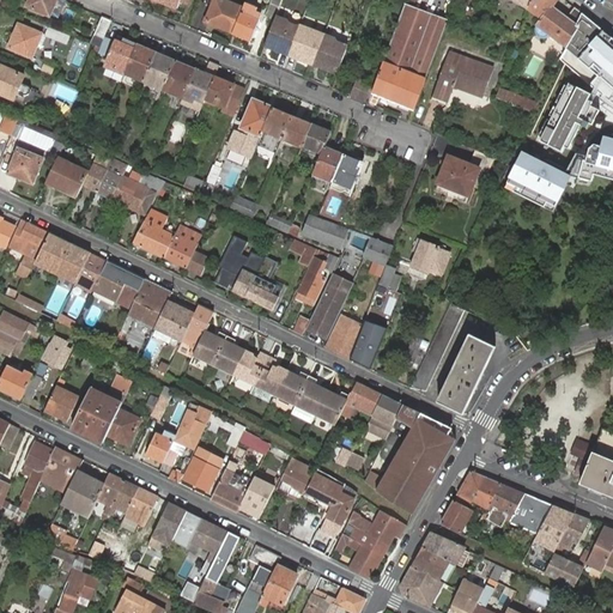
[(55,0),(29,0),(26,6),(49,16),(55,0)]
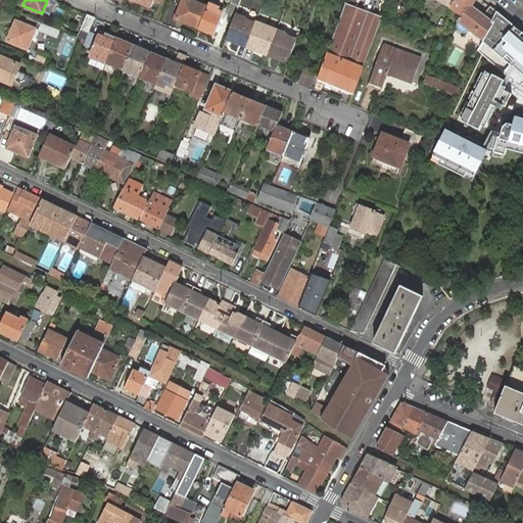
[(50,16),(57,0),(56,0),(47,0),(42,13),(50,16)]
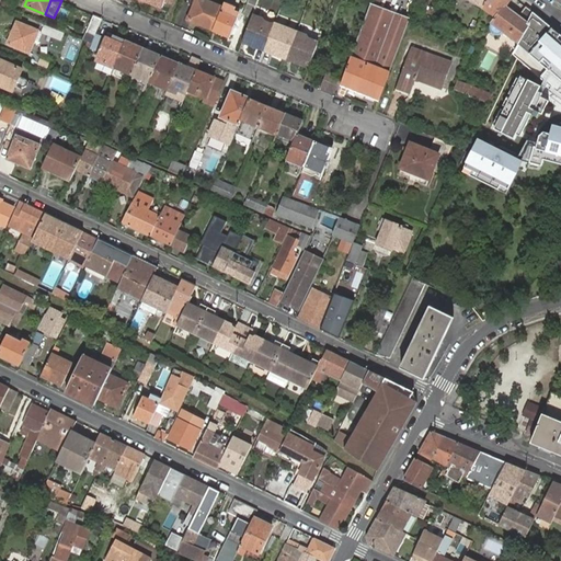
[(196,0),(190,16),(213,29),(221,9),(224,10),(224,6),(209,0),(196,0)]
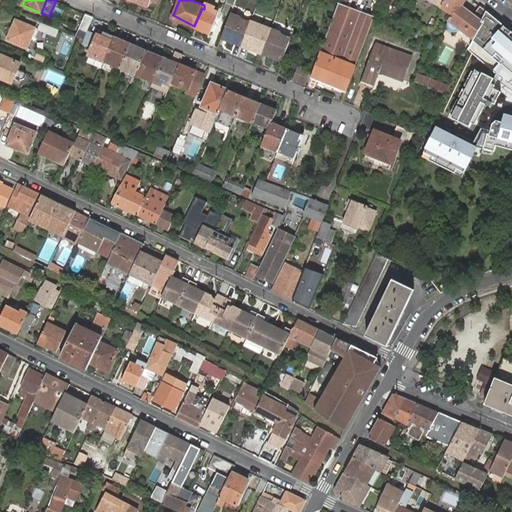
[(202,8),(194,26),(210,33),(218,15),(216,14),(218,9),(215,7),(217,4),(207,0),(205,0),(204,5),(204,9),(202,8)]
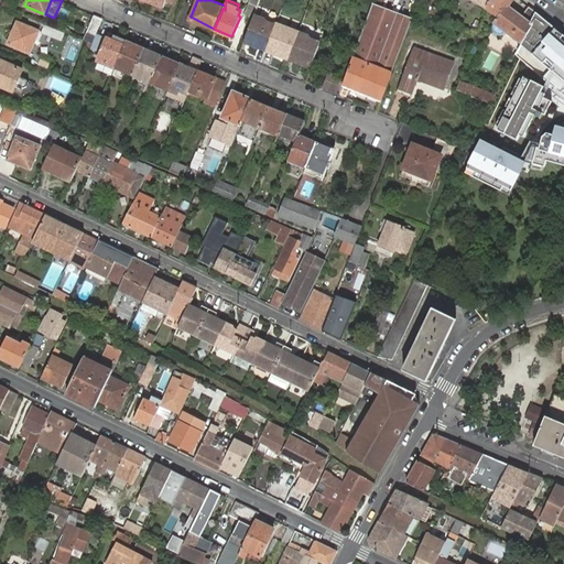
[(253,14),(258,0),(248,0),(243,13),(252,18),(253,14)]
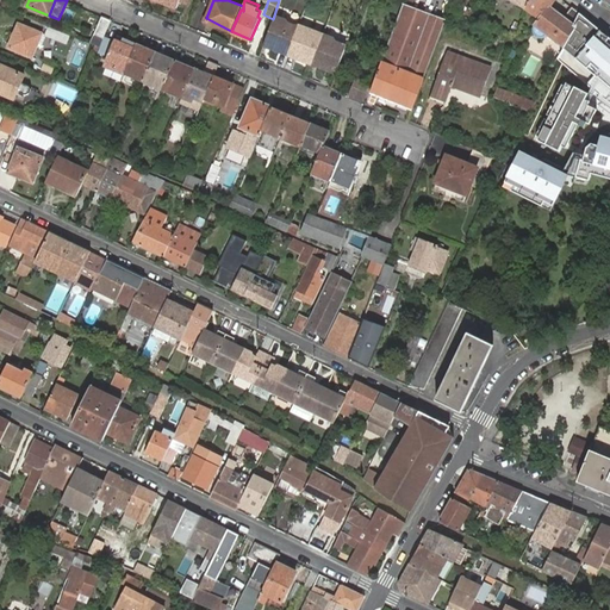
[(549,37),(562,49),(577,27),(573,24),(580,14),(572,8),(564,19),(551,8),(556,0),(529,0),(529,6),(543,17),(539,24),(537,26),(539,30),(540,33),(542,35),(546,36),(548,36),(549,37)]
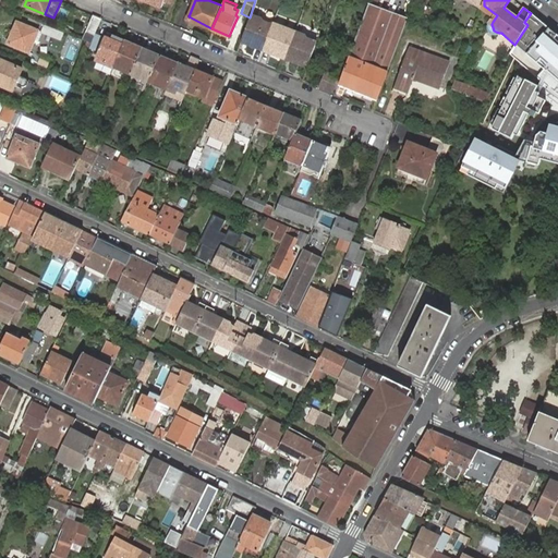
[(387,71),(407,19),(376,7),(368,3),(348,57),(387,71)]
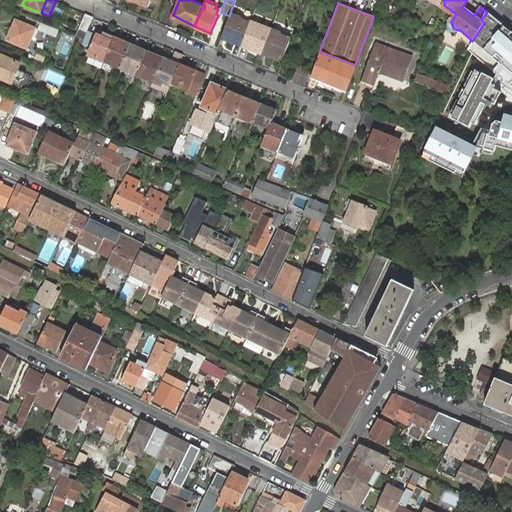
[(511,30),(487,12),(481,20),(484,23),(472,41),(468,50),(495,72),(492,79),(475,71),(452,118),(474,129),(487,101),(495,104),(500,93),(493,90),(497,81),(495,81),(498,75),(508,83),(511,85),(511,116),(503,114),(498,134),(481,129),(472,146),(435,127),(419,157),(462,179),(475,155),(480,157),(484,149),(493,152),(494,147),(511,151),(511,30)]
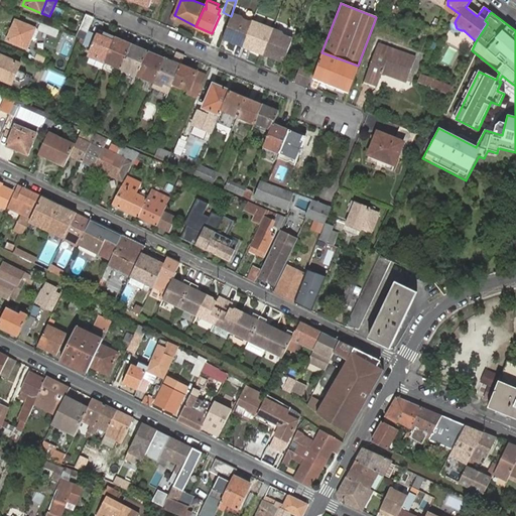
[(78,35),(86,38),(89,29),(94,16),(86,13),(78,35)]
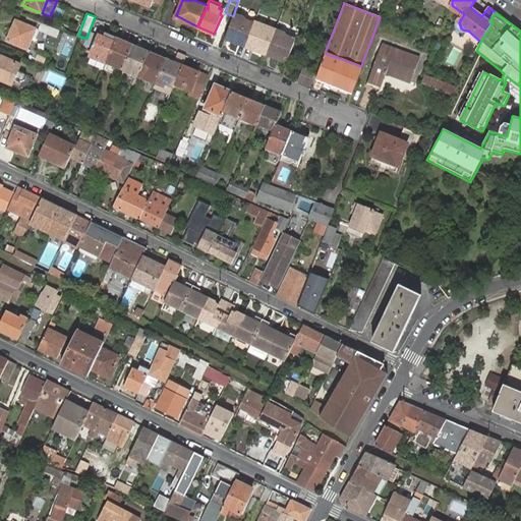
[(234,13),(233,16),(225,39),(238,45),(239,42),(246,45),(255,21),(234,13)]
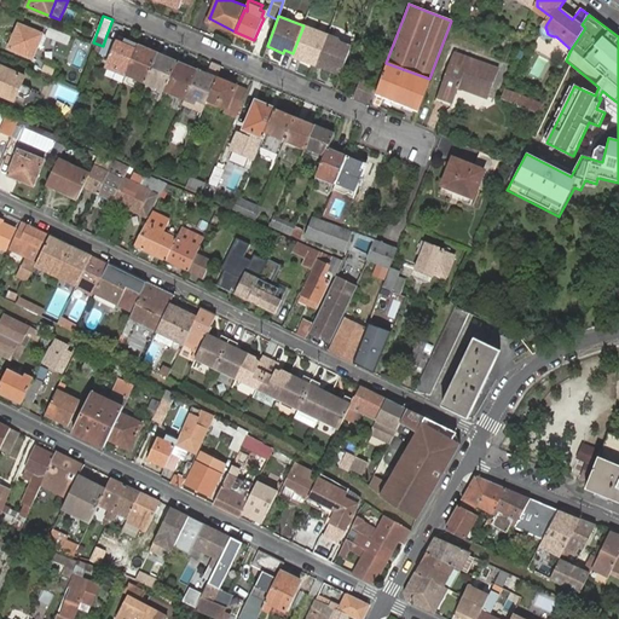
[(19,24),(9,48),(33,57),(41,38),(45,40),(47,35),(19,24)]
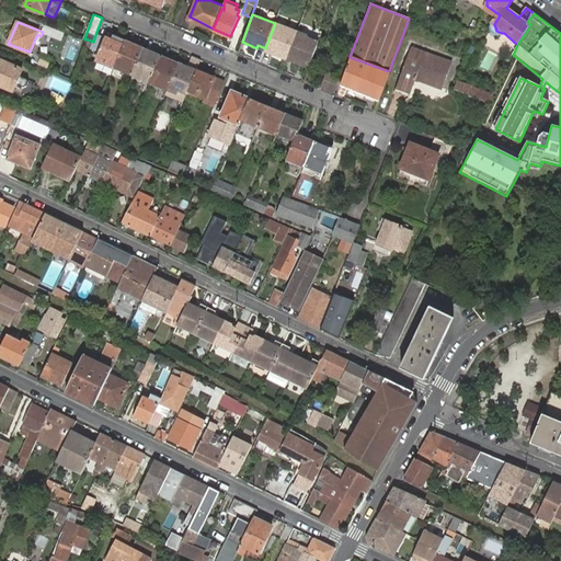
[(297,32),(275,23),(265,48),(272,52),(271,54),(286,60),(297,32)]
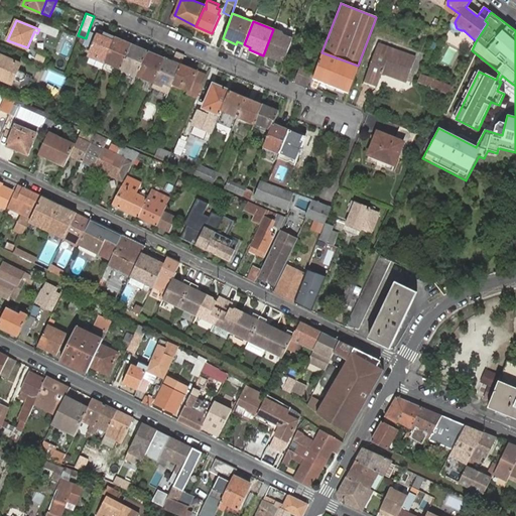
[(46,26),(44,32),(56,36),(58,30),(46,26)]
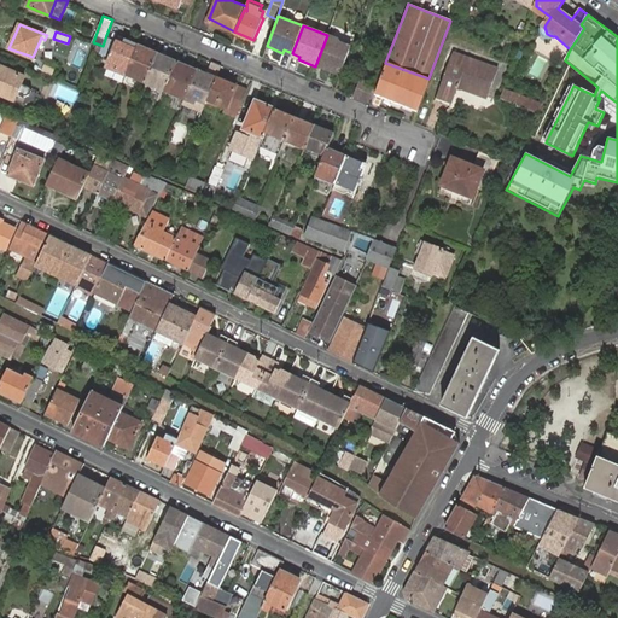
[(111,56),(118,39),(106,35),(103,46),(100,52),(111,56)]
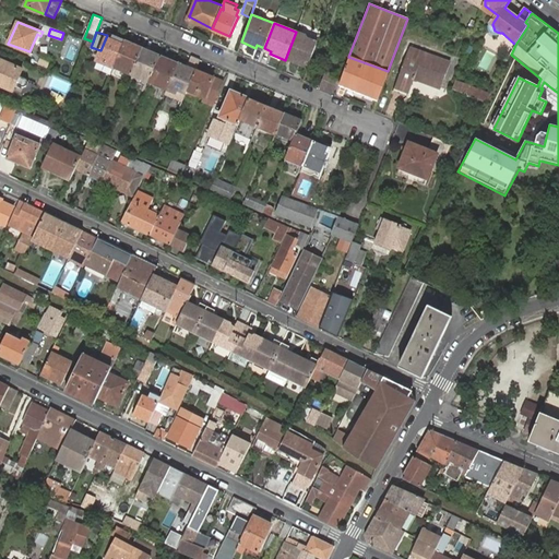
[(296,32),(285,60),(295,64),(296,61),(299,63),(298,66),(307,69),(318,40),(296,32)]
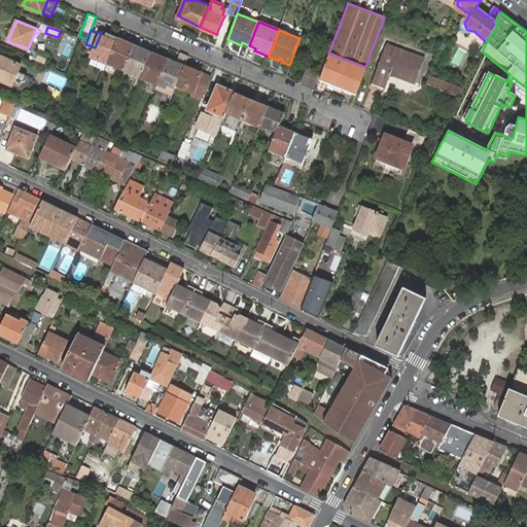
[(89,63),(106,70),(109,63),(118,37),(110,34),(109,37),(101,33),(95,47),(89,63)]
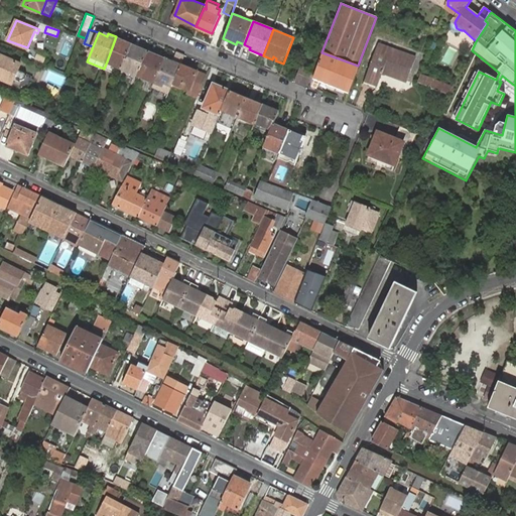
[(132,43),(116,36),(107,61),(123,68),(132,43)]
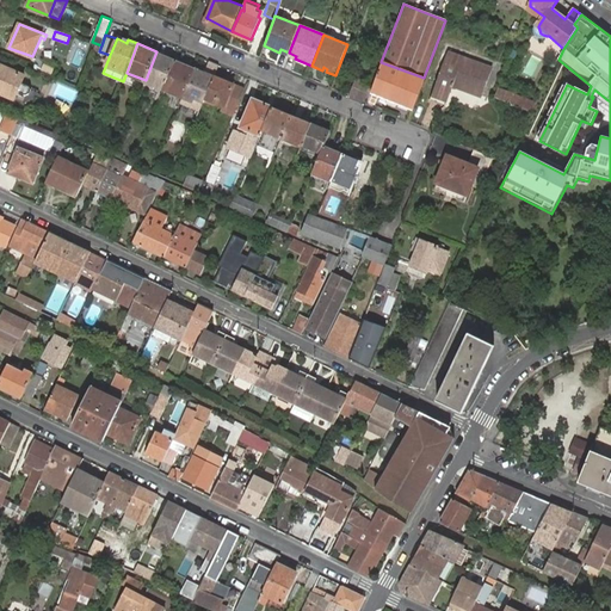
[(146,80),(165,88),(176,59),(156,51),(146,80)]
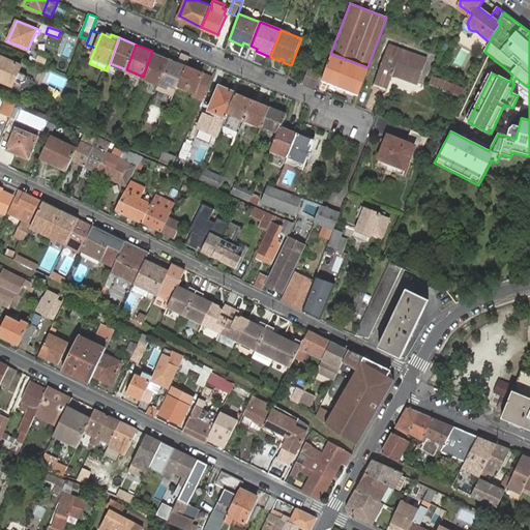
[(427,59),(390,45),(375,84),(386,88),(392,74),(417,84),(427,59)]
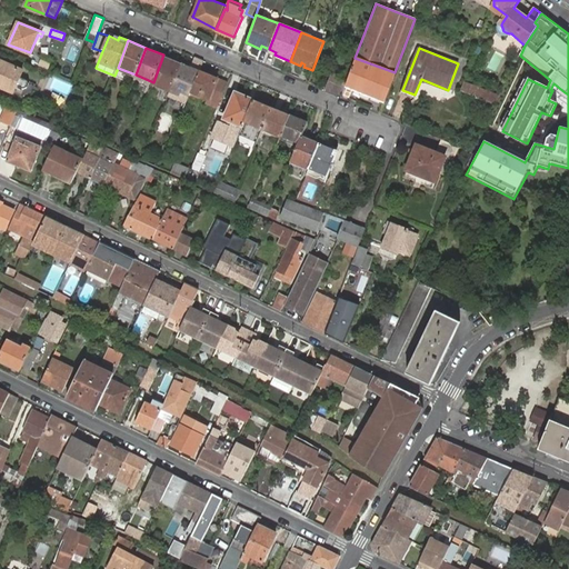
[(153,82),(171,90),(180,67),(175,63),(173,59),(163,55),(153,82)]
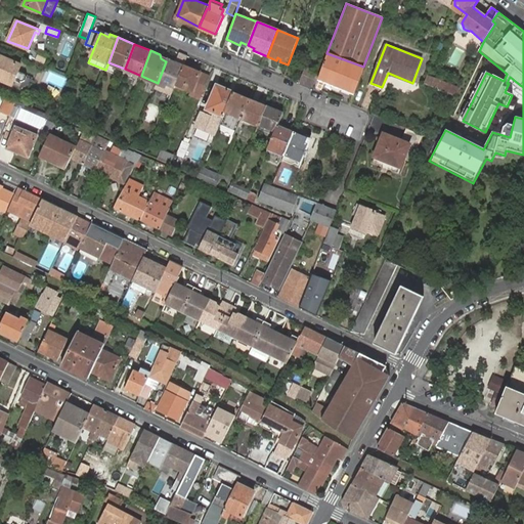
[(319,78),(353,92),(363,67),(326,53),(319,78)]
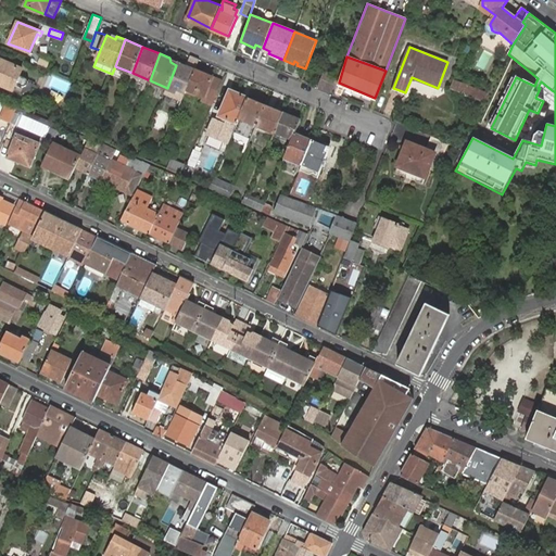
[(0,61),(0,85),(13,90),(15,85),(22,88),(24,87),(26,81),(25,79),(19,77),(22,71),(0,61)]
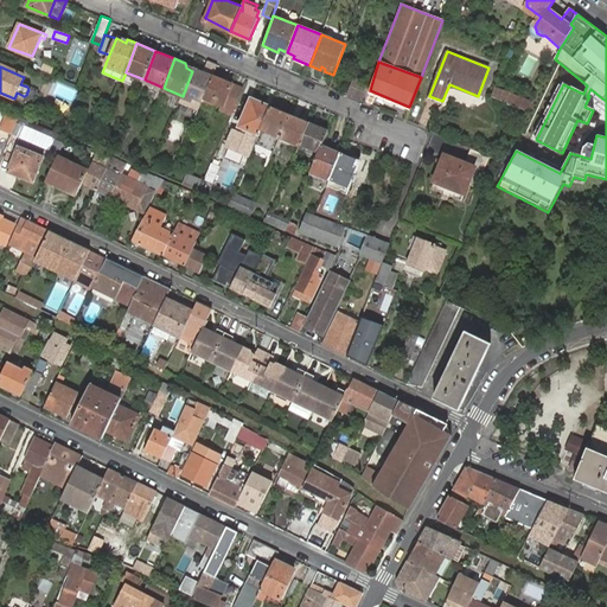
[(192,71),(183,96),(192,101),(195,97),(203,102),(213,75),(195,66),(192,71)]
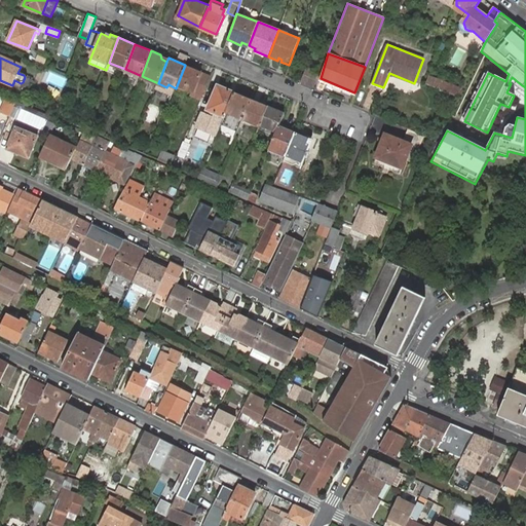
[(185,65),(176,88),(175,91),(191,98),(201,72),(185,65)]
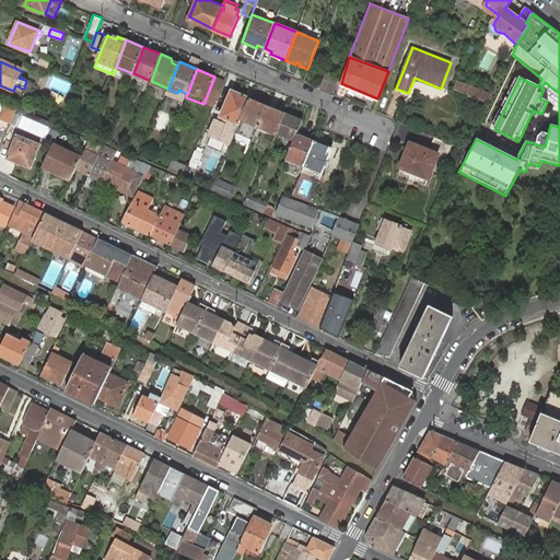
[(490,100),(493,93),(458,80),(455,88),(476,96),(477,94),(490,100)]
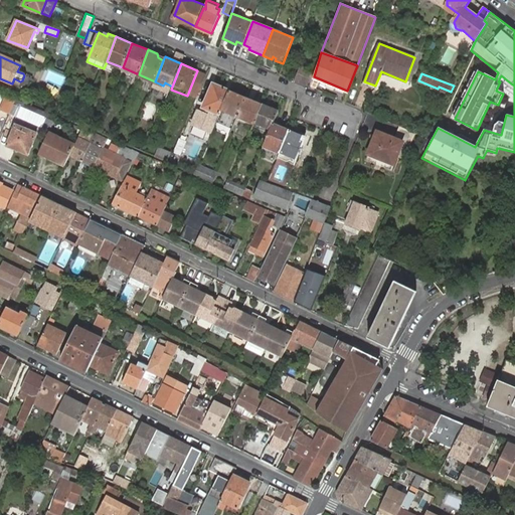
[(155,81),(154,84),(170,91),(171,90),(172,87),(165,82),(163,86),(155,81)]
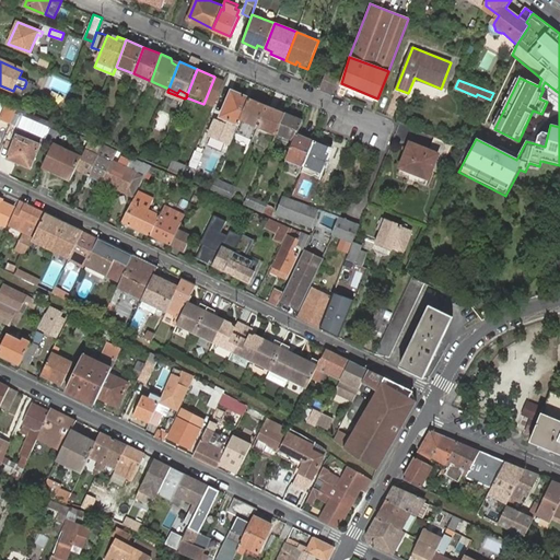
[(242,118),(251,97),(233,90),(219,121),(228,126),(225,131),(213,126),(208,139),(229,148),(240,121),(242,118)]
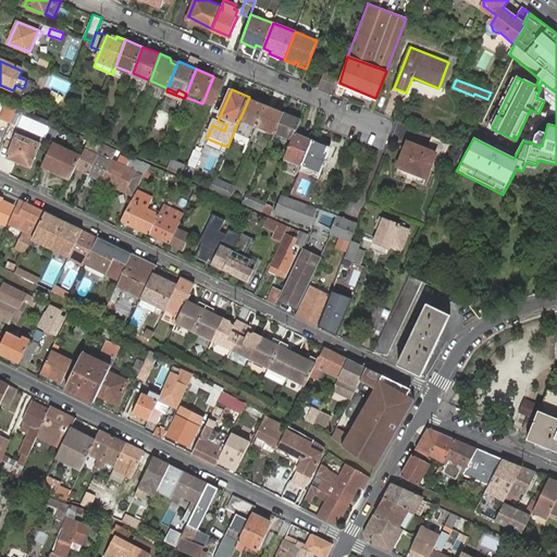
[(267,104),(249,97),(240,118),(258,125),(267,104)]
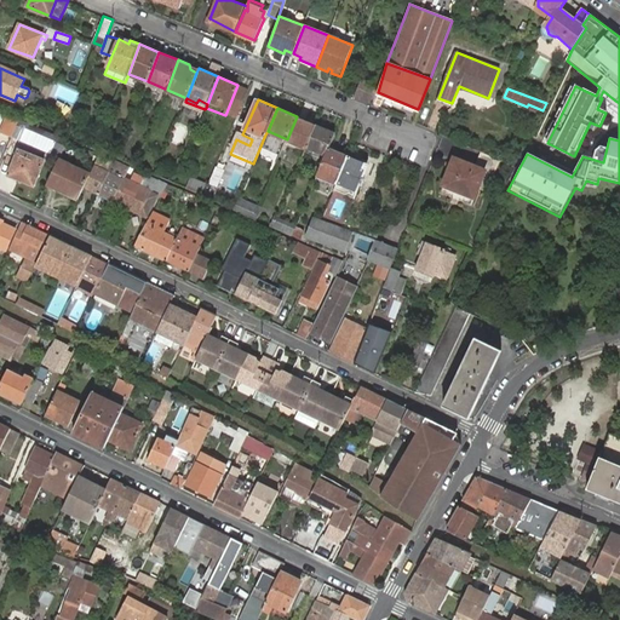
[(316,124),(297,116),(287,139),(306,147),(308,145),(316,124)]
